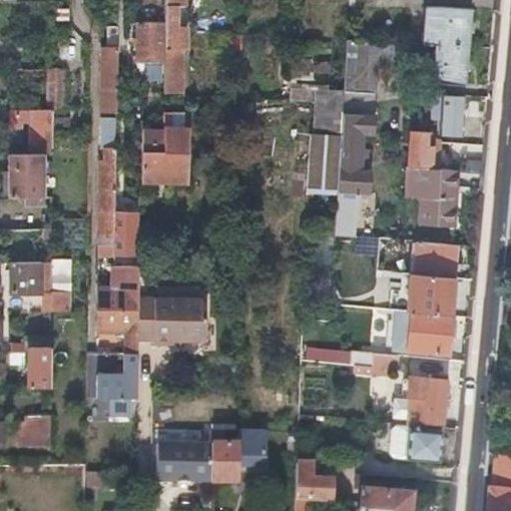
[(165,0),(165,46),(181,47),(184,47),(184,32),(177,32),(177,12),(183,12),(182,0),(165,0)]
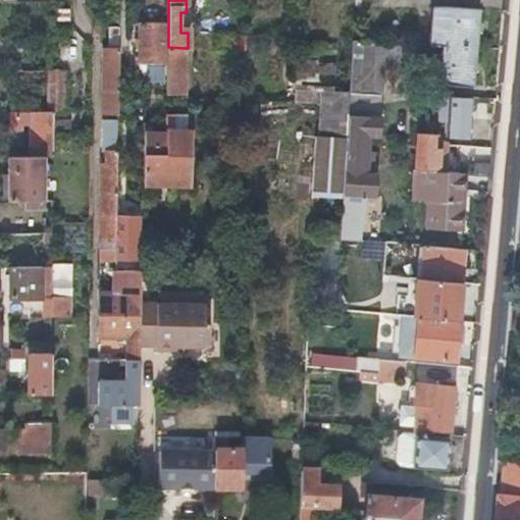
[(442,46),(476,48),(480,9),(446,6),(433,5),(429,45),(442,46)]
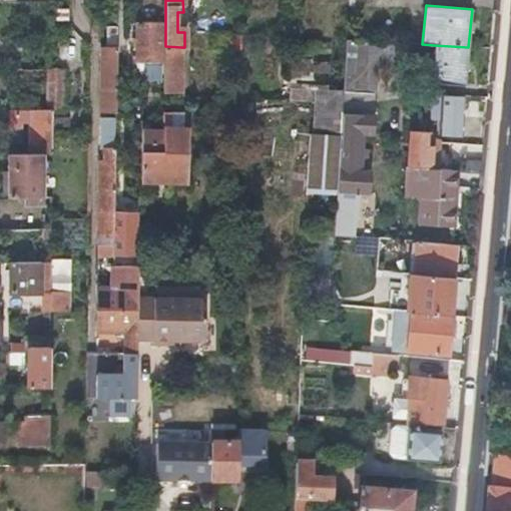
[(137,66),(144,66),(144,61),(161,62),(162,22),(141,22),(140,61),(137,61),(137,66)]
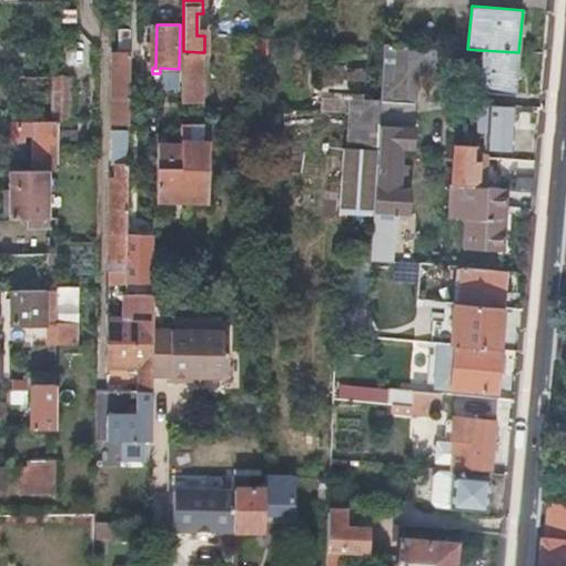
[(111,122),(130,122),(131,29),(120,29),(119,53),(119,67),(113,67),(111,122)]
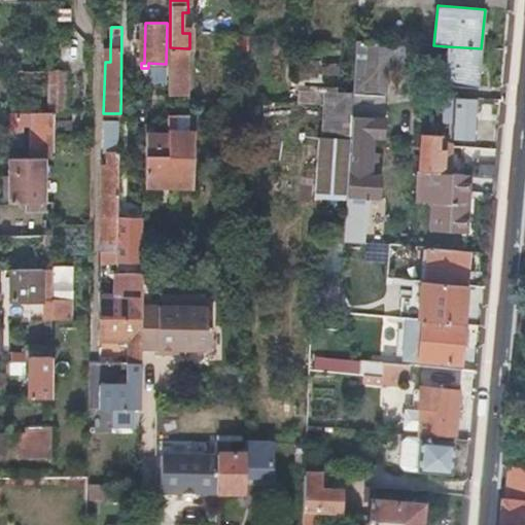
[(244,53),(244,37),(218,37),(217,51),(244,53)]
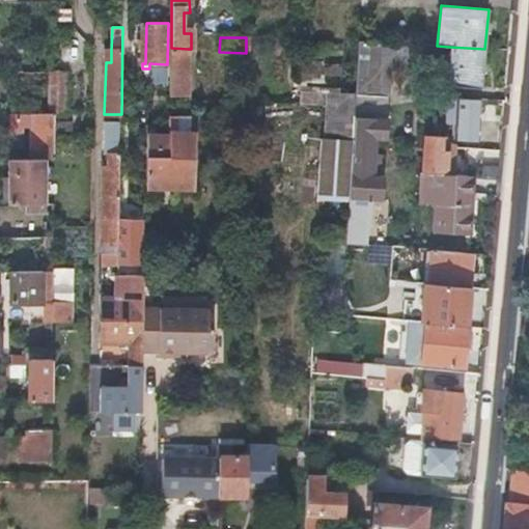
[(358,42),(355,94),(355,105),(354,116),(386,118),(389,68),(421,71),(422,45),(358,42)]
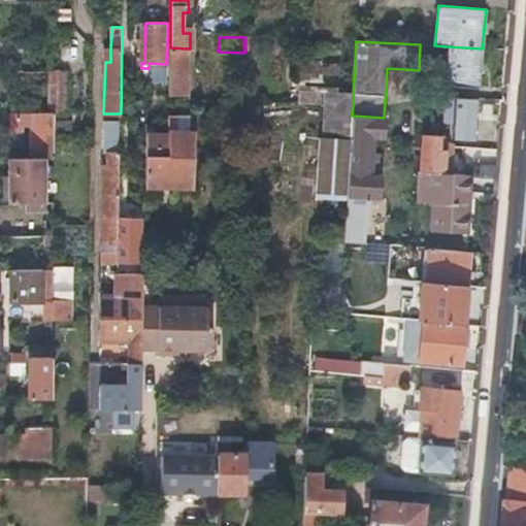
[(297,46),(294,103),(320,103),(325,103),(326,93),(339,93),(341,50),(297,46)]
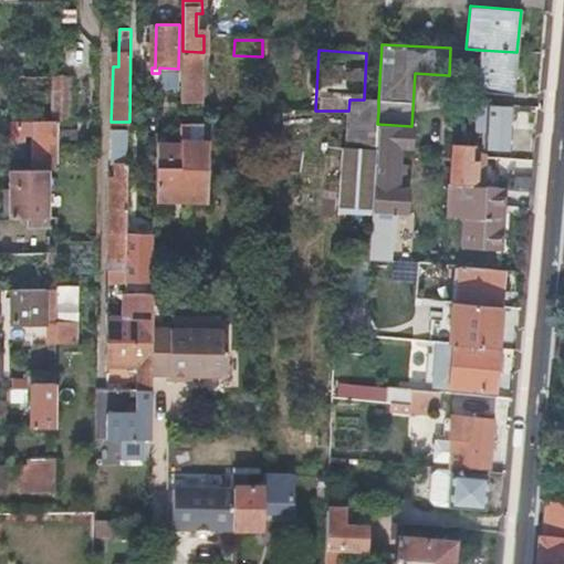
[(513,94),(517,52),(479,50),(476,92),(513,94)]
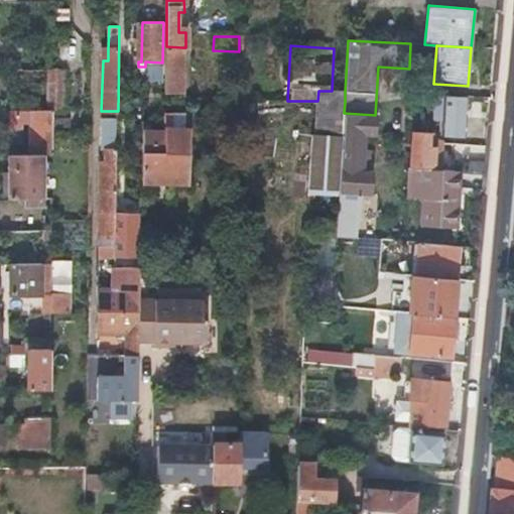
[(182,47),(166,46),(165,94),(181,94),(182,47)]
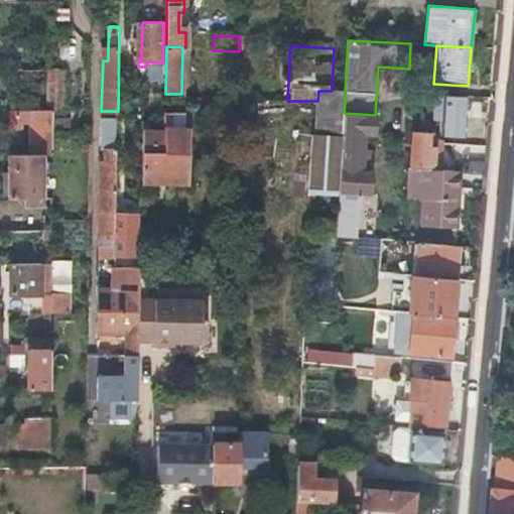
[(65,109),(63,70),(45,71),(46,110),(65,109)]
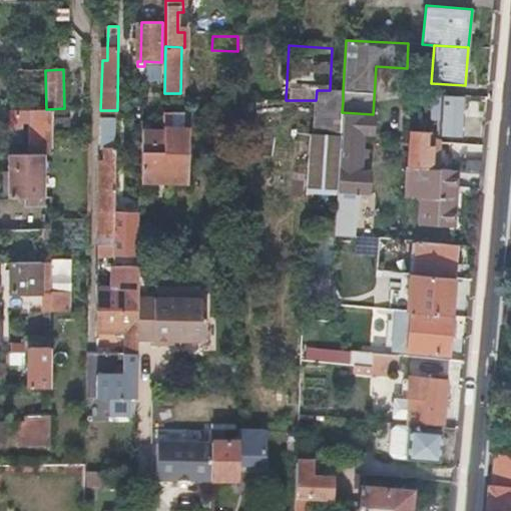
[(343,91),(330,90),(317,90),(316,100),(343,101),(343,91)]
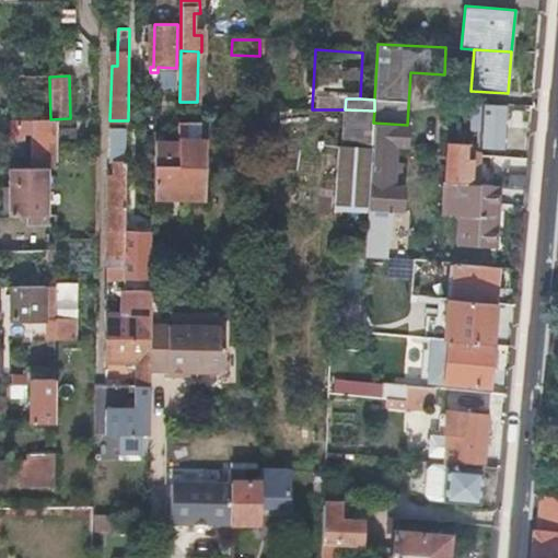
[(451,102),(450,113),(474,114),(474,103),(451,102)]
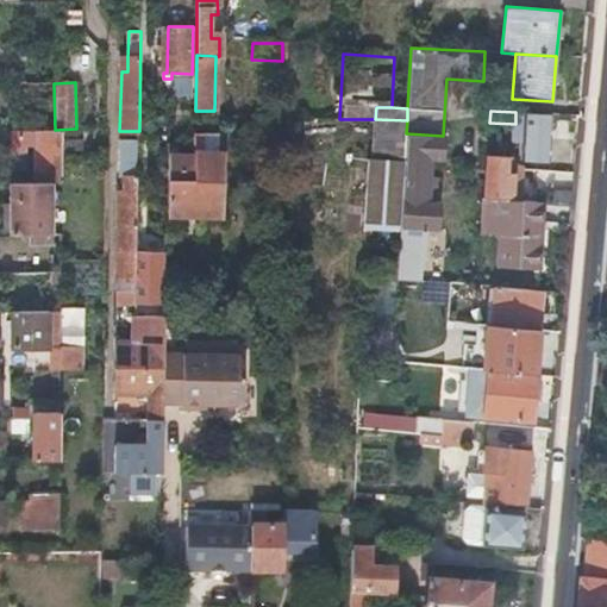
[(549,161),(551,114),(515,112),(515,124),(514,138),(521,139),(520,158),(549,161)]
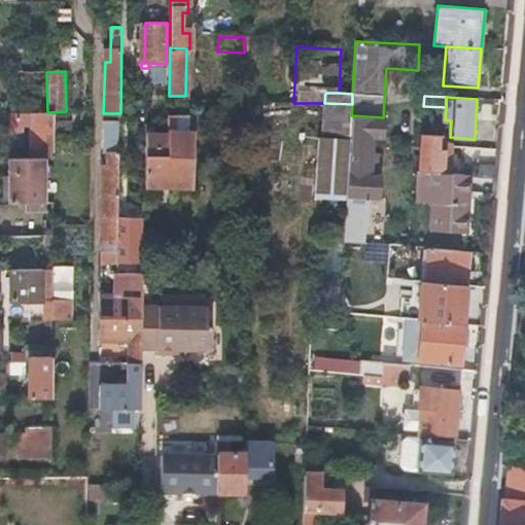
[(352,104),(324,103),(323,138),(350,139),(351,115),(352,104)]
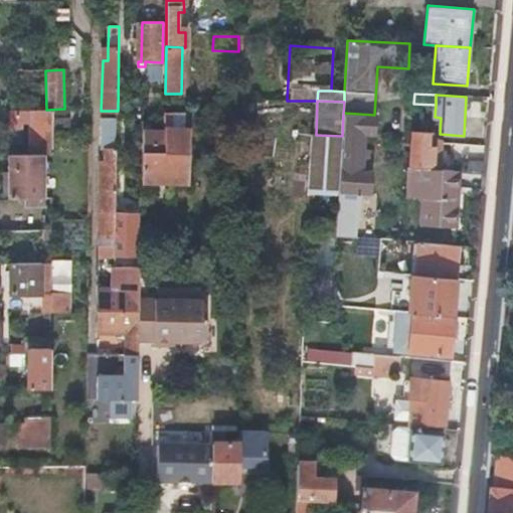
[(52,153),(52,110),(30,110),(30,153),(52,153)]
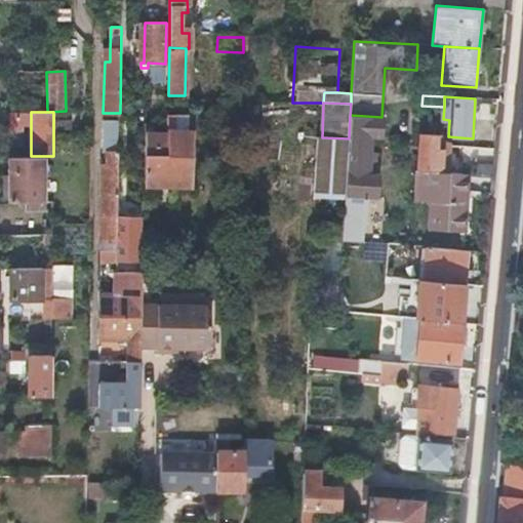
[(350,115),(349,138),(346,195),(375,197),(376,174),(368,173),(371,136),(380,137),(381,117),(350,115)]
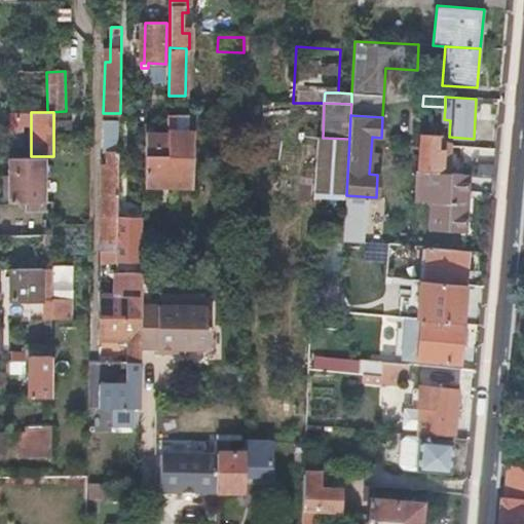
[(167,134),(147,134),(146,187),(193,188),(194,132),(175,132),(176,117),(172,117),(172,116),(169,116),(167,134)]
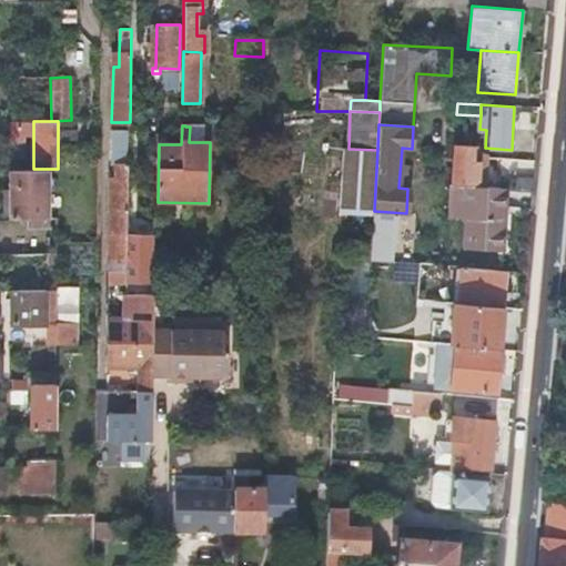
[(210,127),(190,127),(189,142),(210,142),(210,127)]
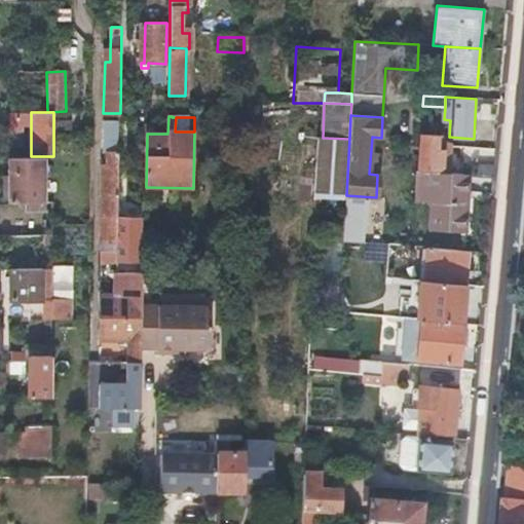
[(102,240),(117,240),(117,218),(119,122),(105,121),(104,145),(109,145),(108,167),(104,167),(102,240)]
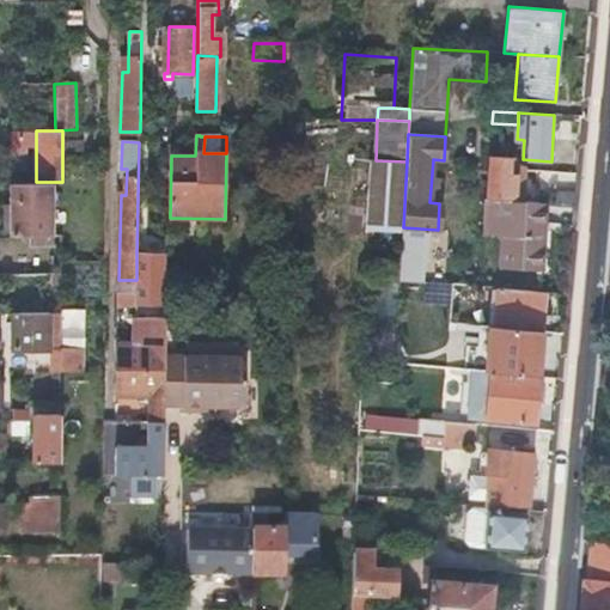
[(489,157),(487,200),(517,202),(518,178),(510,177),(512,159),(489,157)]
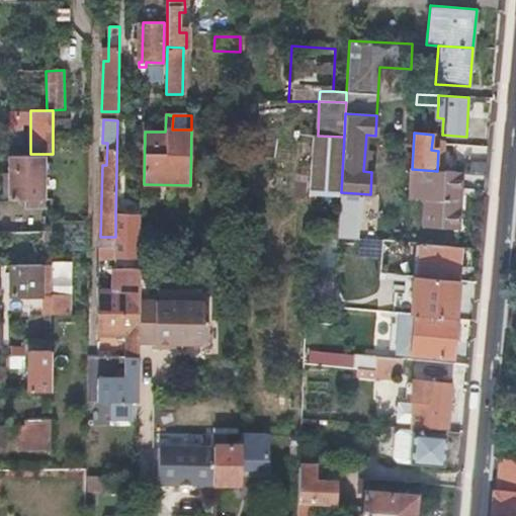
[(315,135),(311,192),(341,194),(341,192),(344,137),(318,136),(315,135)]
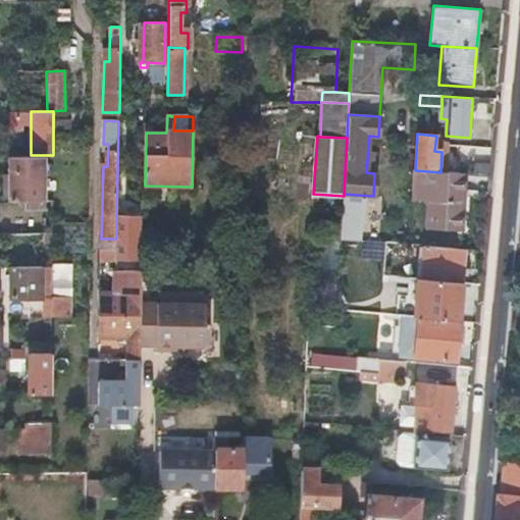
[(9,201),(43,200),(43,168),(9,169),(9,201)]
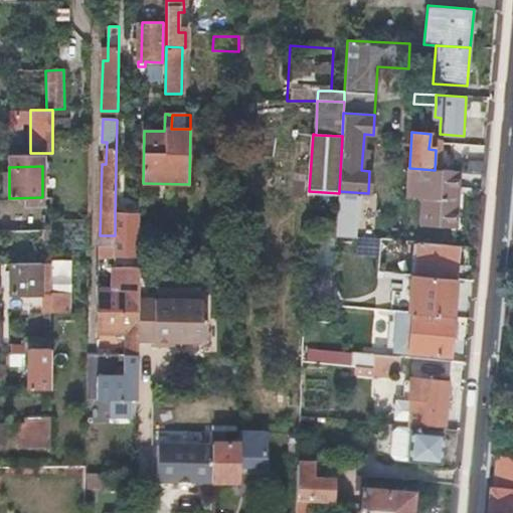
[(409,168),(407,195),(423,196),(420,223),(456,226),(461,171),(435,170),(409,168)]
